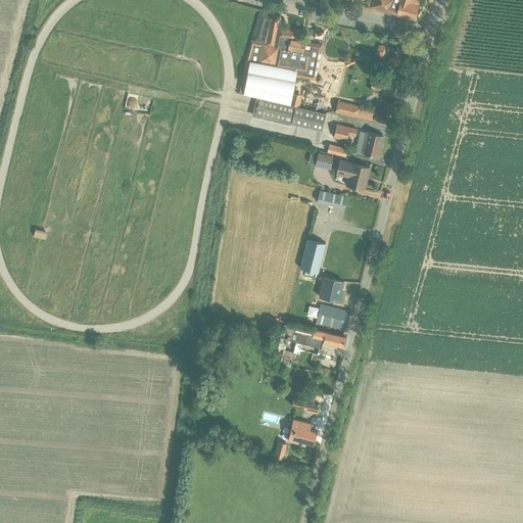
[(373,0),(373,1),(388,7),(397,11),(396,14),(414,18),(418,5),(409,3),(410,0),(373,0)]
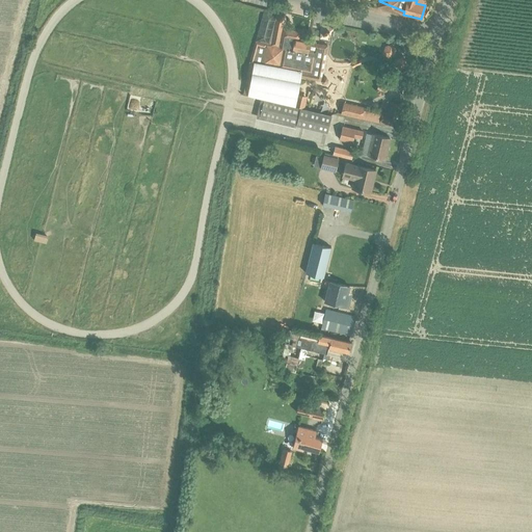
[(256,41),(243,94),(264,99),(295,106),(300,77),(321,81),(327,46),(310,43),(299,41),(300,35),(290,33),(291,30),(281,28),(284,14),(275,12),(273,27),(270,44),(263,41),(261,42),(256,41)]
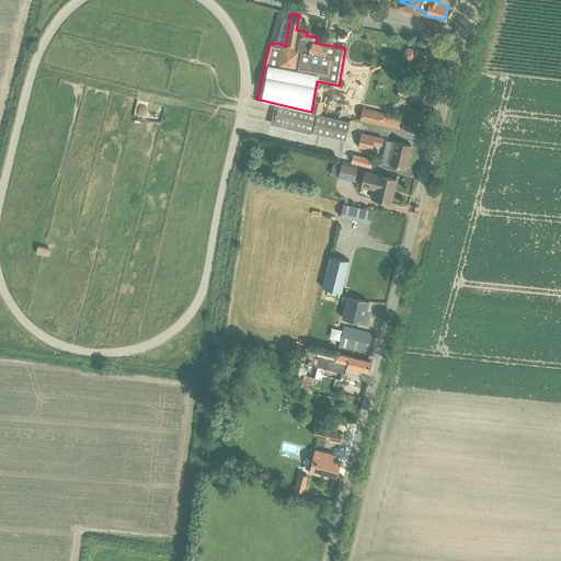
[(338,42),(350,43),(351,29),(339,27),(338,42)]
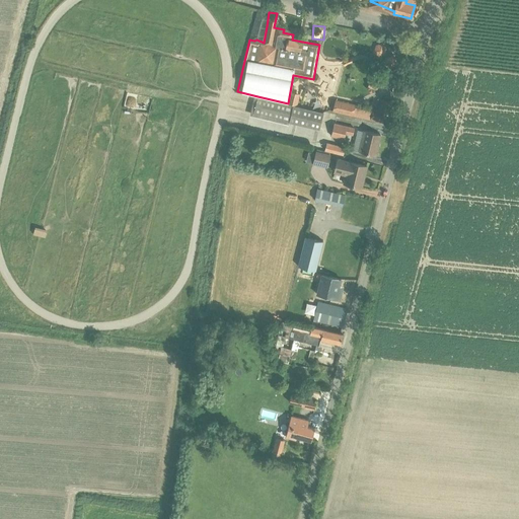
[(386,56),(386,47),(375,47),(374,55),(386,56)]
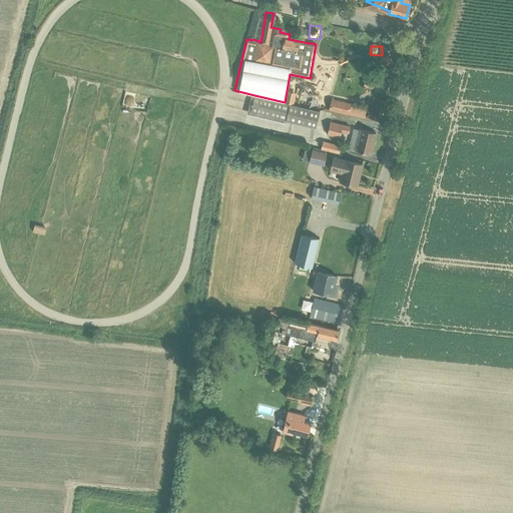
[(388,52),(381,56),(386,64),(395,59),(390,51),(388,52)]
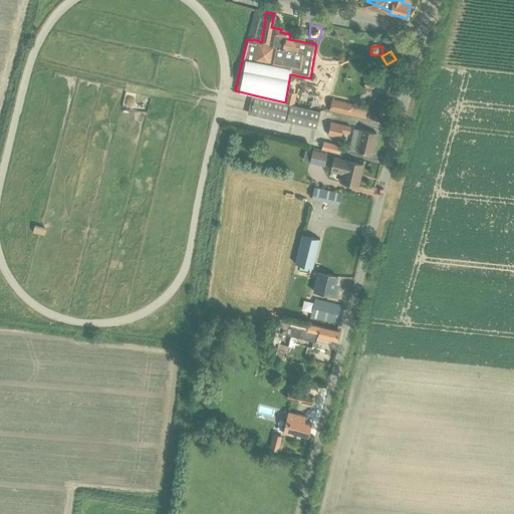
[(255,95),(251,112),(316,127),(320,111),(285,102),(255,95)]
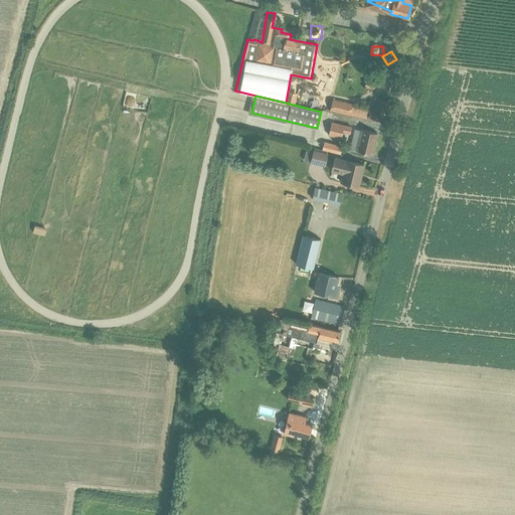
[(353,104),(332,99),(330,110),(350,115),(353,104)]
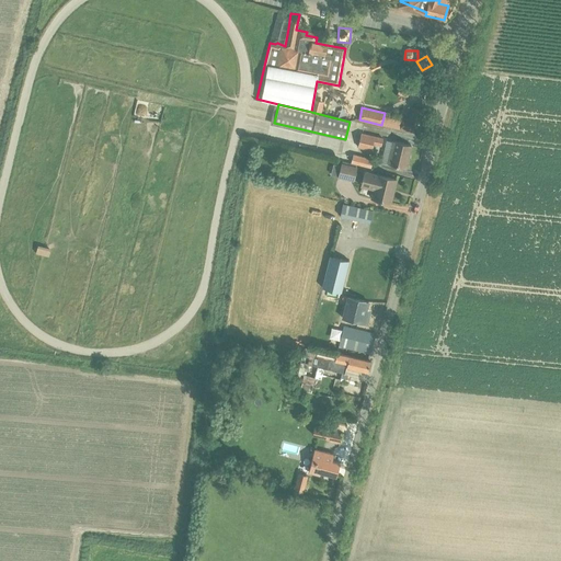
[(426,117),(410,113),(409,119),(402,117),(400,129),(422,135),(426,117)]
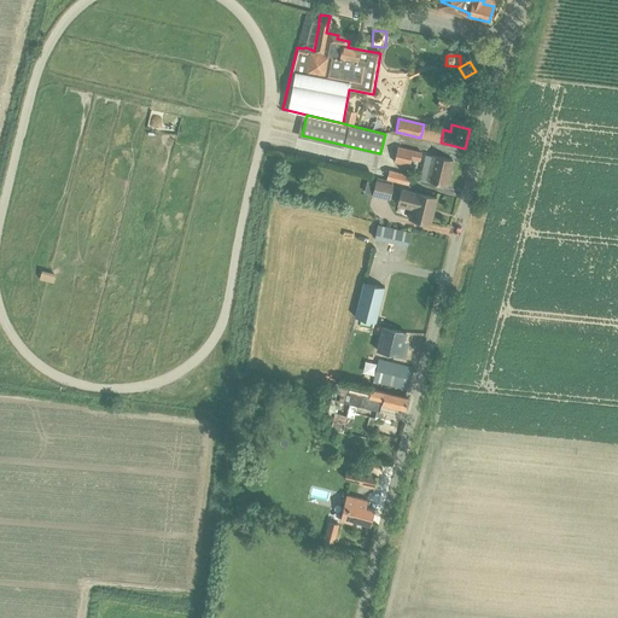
[(397,147),(395,163),(409,165),(410,158),(420,161),(421,152),(397,147)]
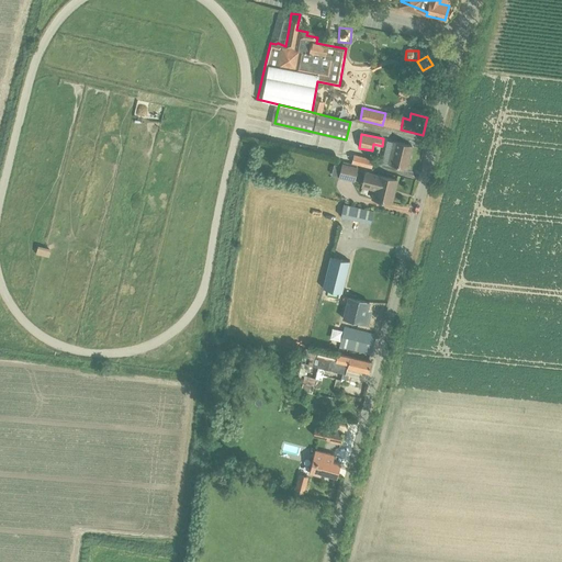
[(407,169),(413,146),(394,142),(394,143),(388,142),(383,160),(389,163),(388,165),(407,169)]
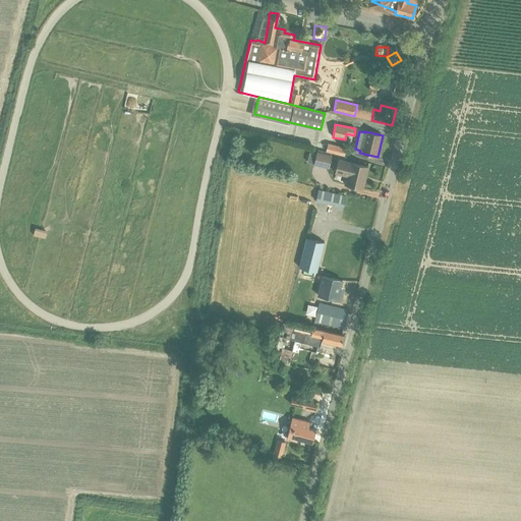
[(327,152),(345,156),(346,149),(329,145),(327,152)]
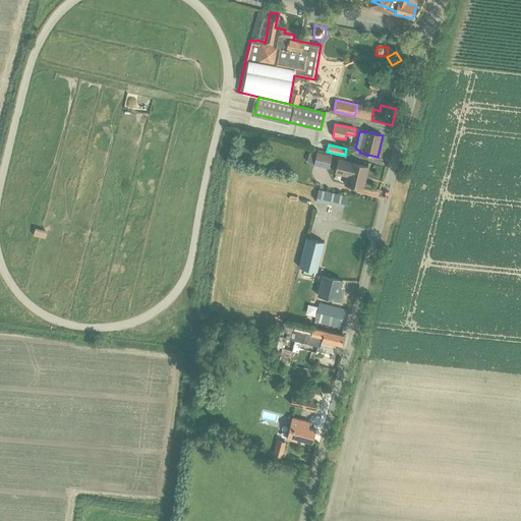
[(331,156),(316,152),(313,164),(328,168),(331,156)]
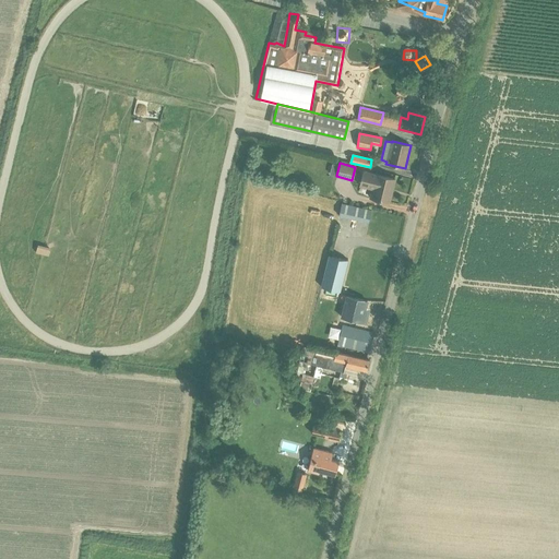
[(389,202),(395,179),(364,171),(359,186),(372,189),(370,198),(389,202)]
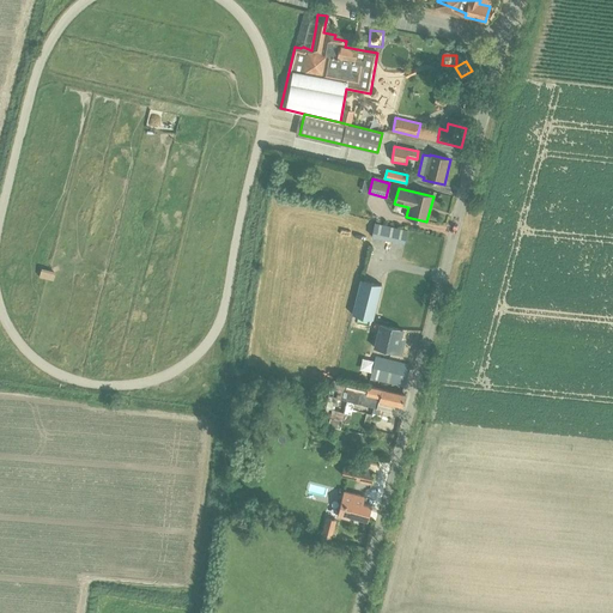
[(374,223),(371,236),(404,243),(406,230),(374,223)]
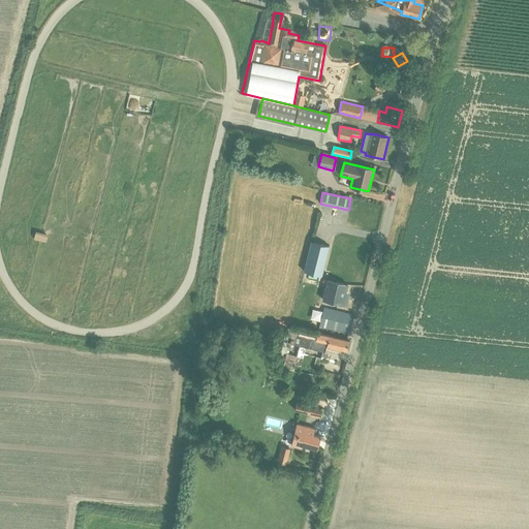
[(40,232),(35,232),(35,244),(50,243),(50,236),(40,236),(40,232)]
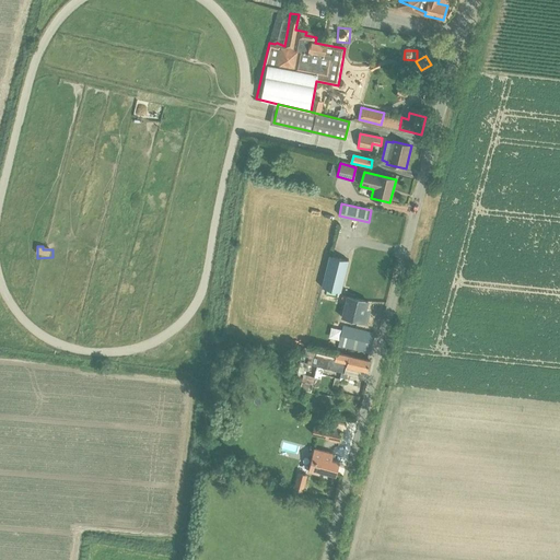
[(348,260),(329,256),(321,288),(340,292),(348,260)]
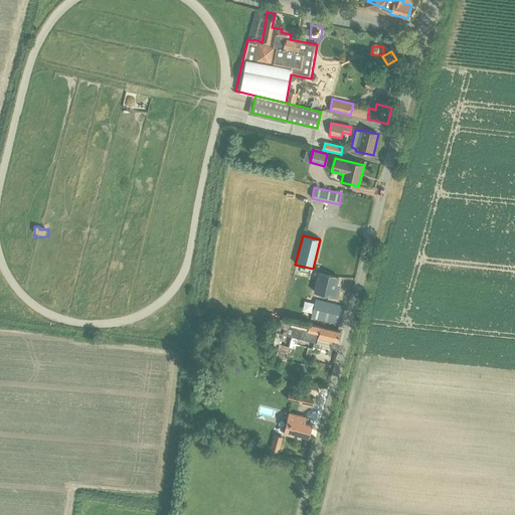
[(319,273),(314,292),(336,298),(339,289),(335,288),(338,277),(319,273)]
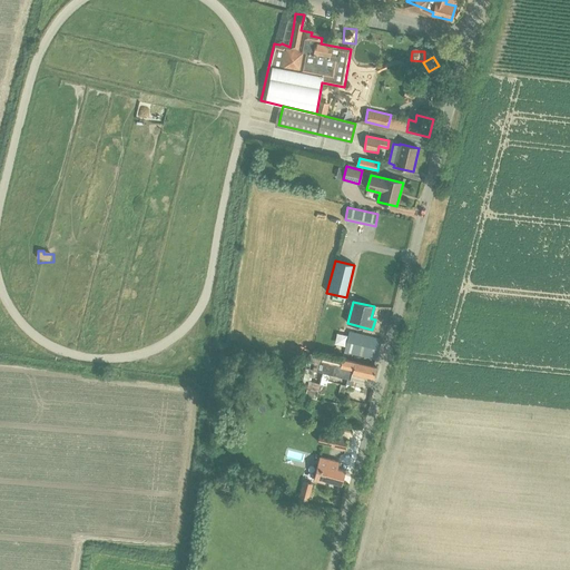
[(344,351),(376,359),(381,340),(349,332),(344,351)]
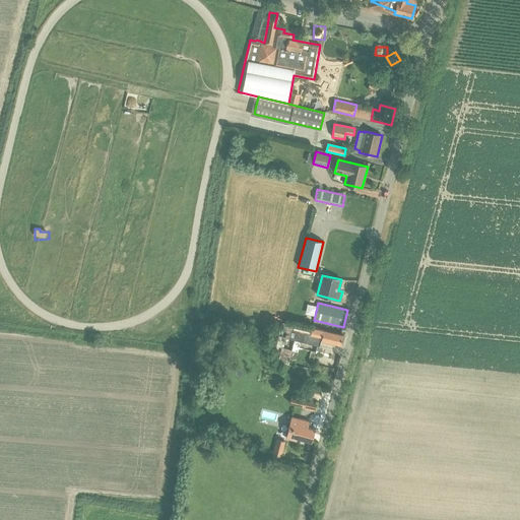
[(340,344),(343,334),(312,327),(295,323),(290,339),(317,345),(319,339),(340,344)]
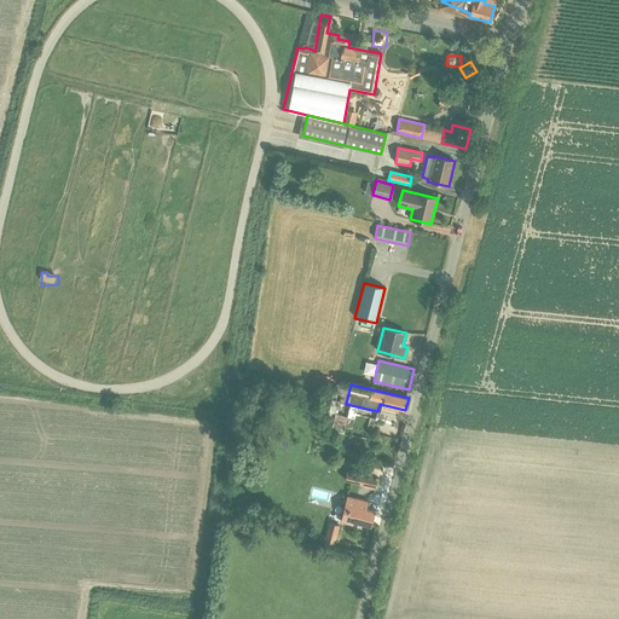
[(358,485),(375,489),(377,478),(381,478),(382,470),(370,468),(368,475),(347,470),(345,479),(359,482),(358,485)]
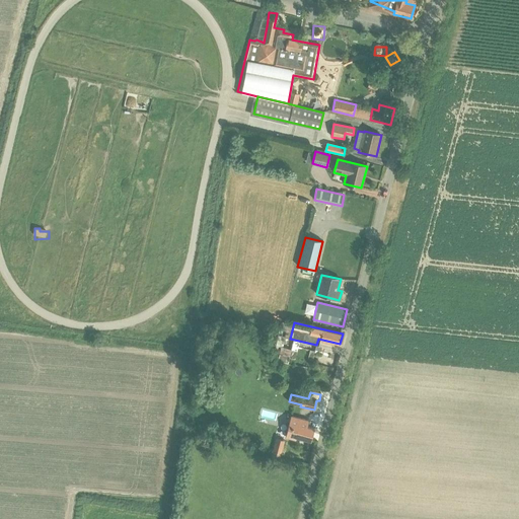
[(314,428),(307,426),(308,421),(291,416),(285,436),(295,439),(296,437),(311,441),(314,428)]
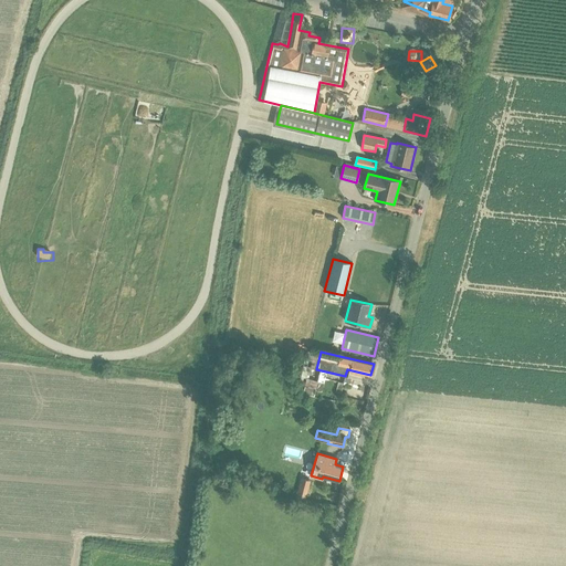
[(301,479),(296,495),(305,498),(310,481),(301,479)]
